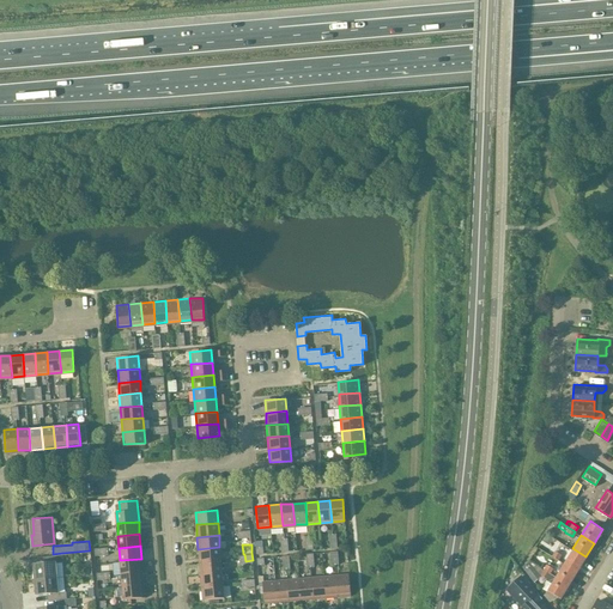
[(219,547),(198,549),(199,561),(220,559),(219,547)]
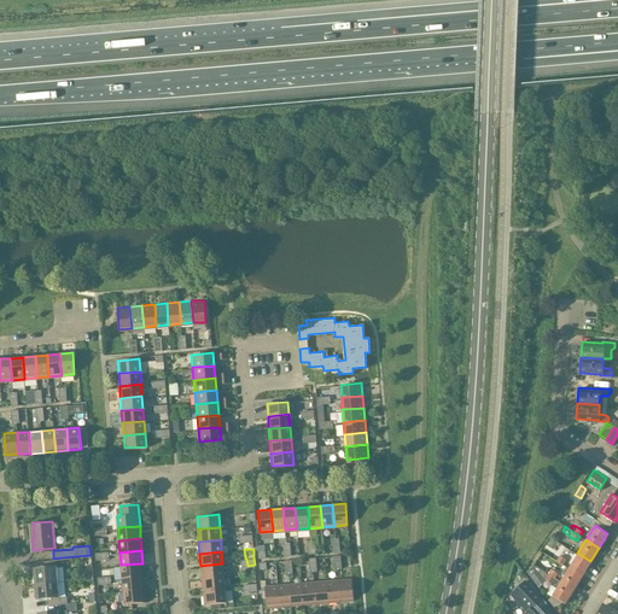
[(569,566),(582,574),(590,561),(577,553),(569,566)]
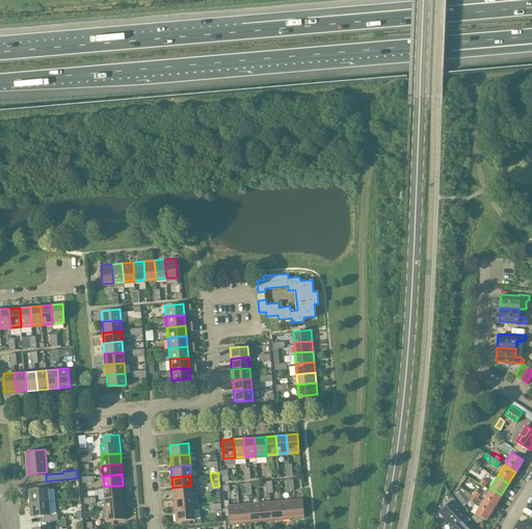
[(478,481),(484,485),(487,480),(481,477),(478,481)]
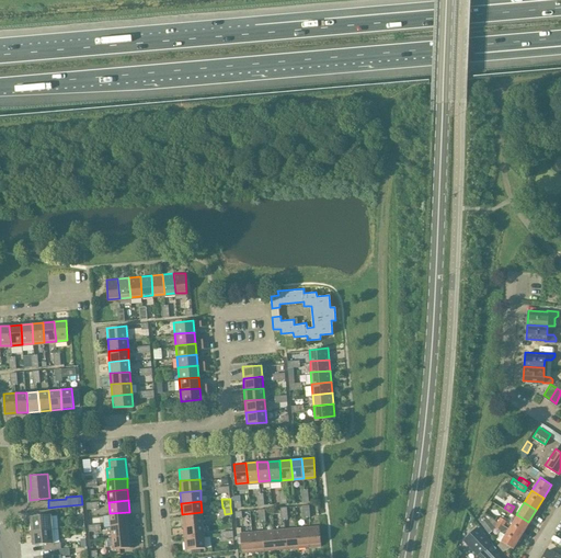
[(57,507),(48,508),(39,509),(41,514),(31,515),(32,530),(52,527),(50,514),(58,513),(57,507)]
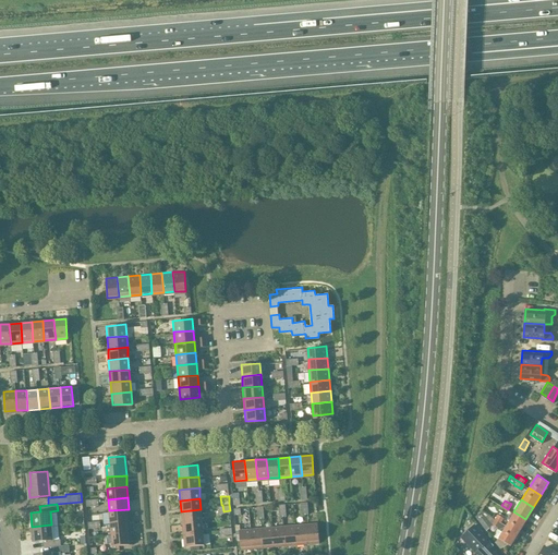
[(129,509),(109,510),(110,522),(130,520),(129,509)]
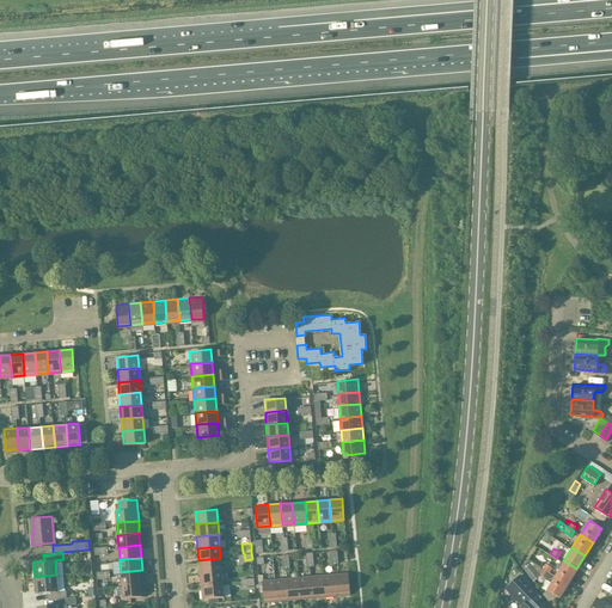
[(221,571),(220,558),(199,560),(200,572),(221,571)]
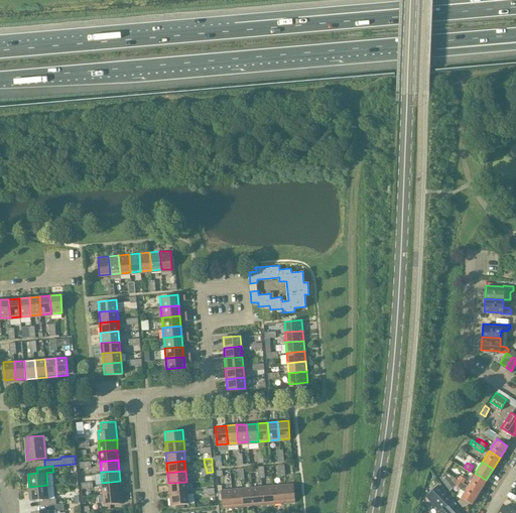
[(457,484),(456,483),(458,479),(457,478),(445,471),(439,476),(449,489),(457,484)]
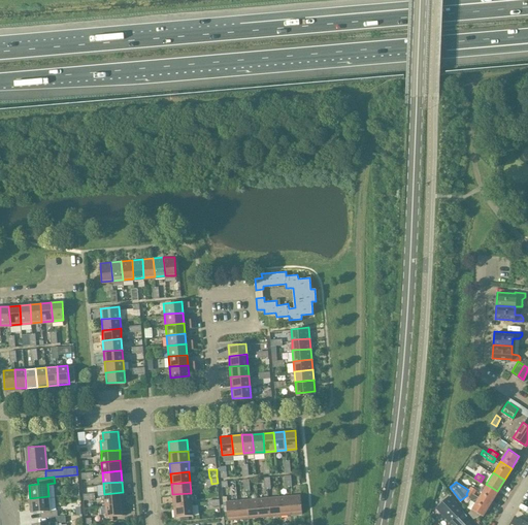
[(497,491),(486,484),(480,495),(479,496),(490,502),(497,491)]
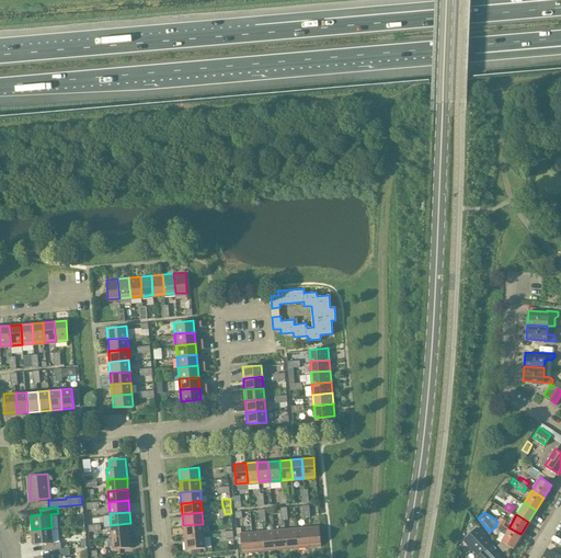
[(130,523),(111,525),(112,536),(132,534),(130,523)]
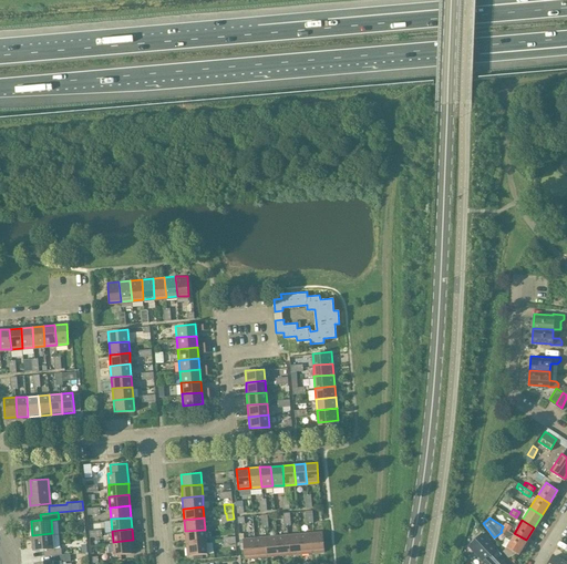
[(206,541),(205,530),(185,531),(186,542),(206,541)]
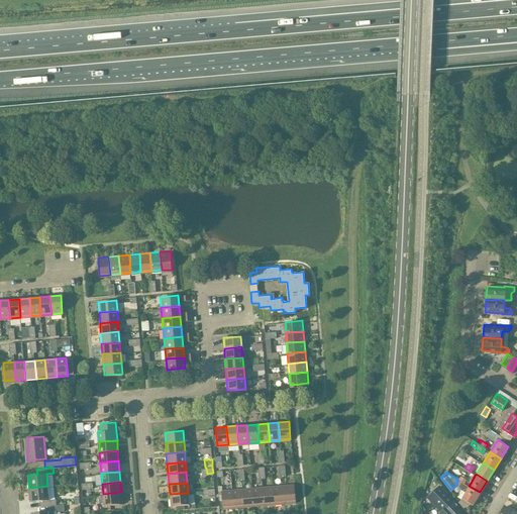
[(296,501),(294,483),(284,484),(285,502),(296,501)]
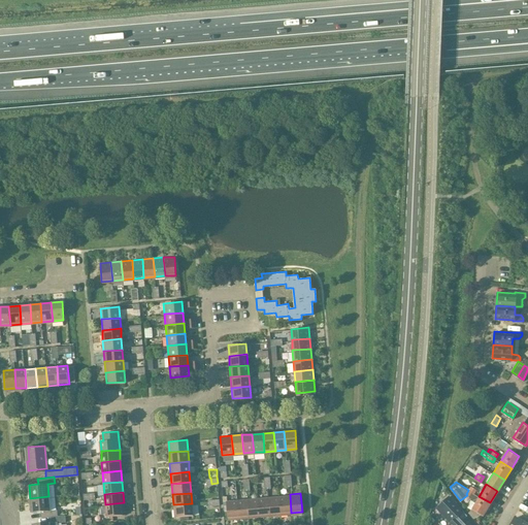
[(480,495),(473,493),(471,497),(470,497),(470,498),(475,501),(471,507),(483,515),(490,502),(479,496),(480,495)]
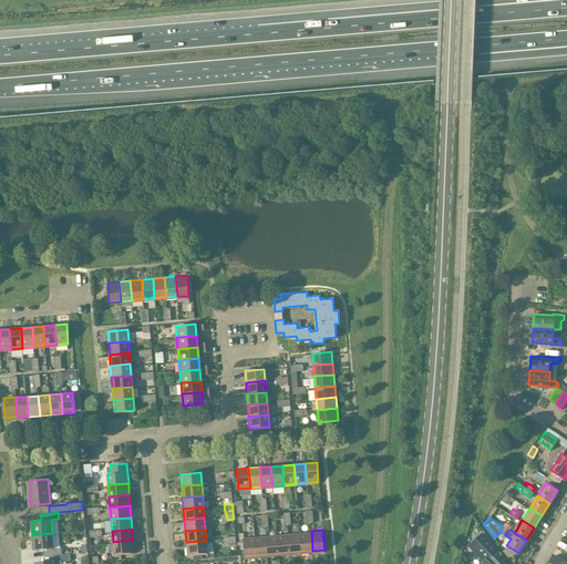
[(311,531),(299,532),(301,552),(312,551),(311,531)]
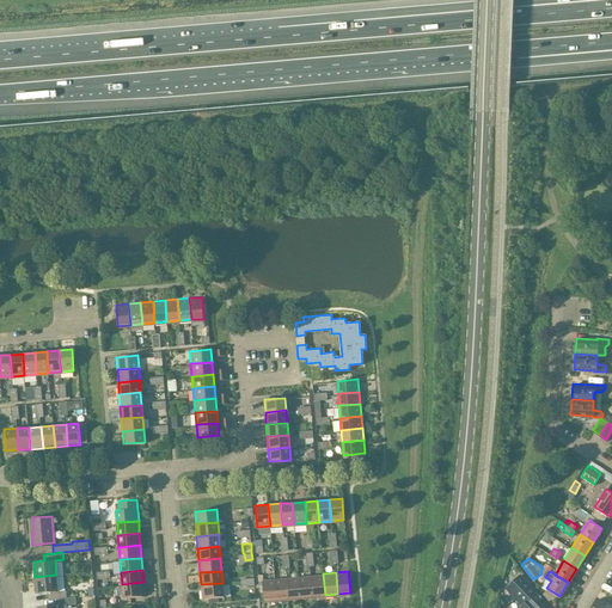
[(520,572),(505,587),(521,605),(516,607),(540,607),(530,596),(537,590),(520,572)]
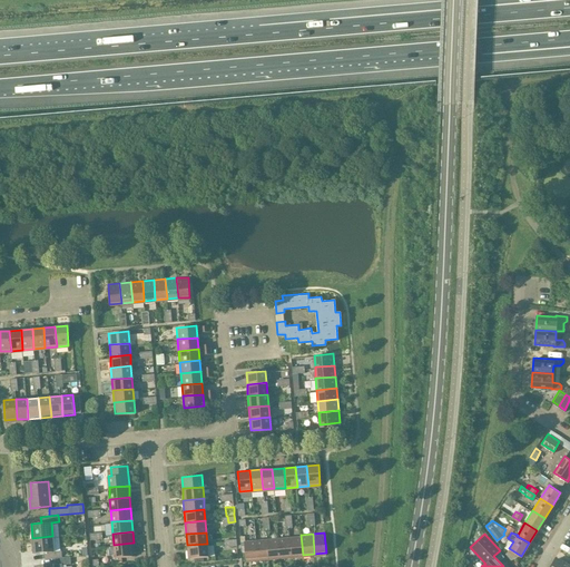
[(301,535),(290,536),(292,556),(303,555),(301,535)]
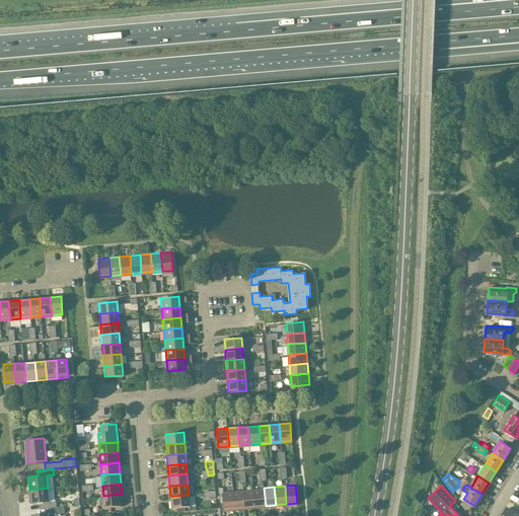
[(48,488),(29,490),(30,502),(40,501),(41,507),(50,506),(50,507),(57,506),(56,499),(49,500),(48,488)]
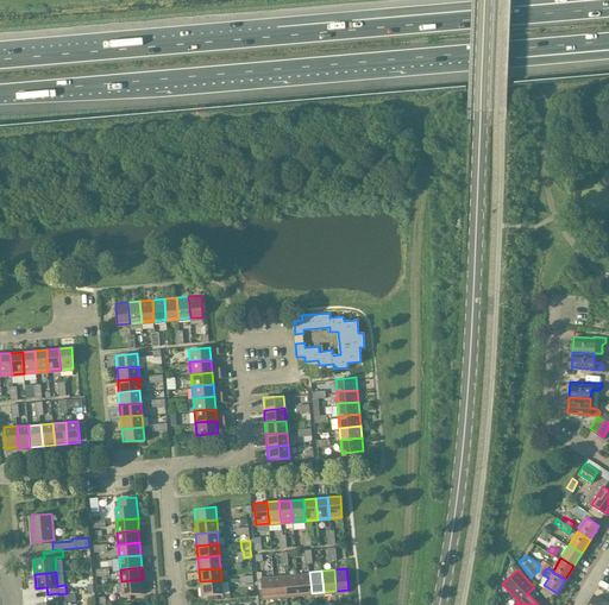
[(312,593),(309,572),(297,573),(299,594),(312,593)]
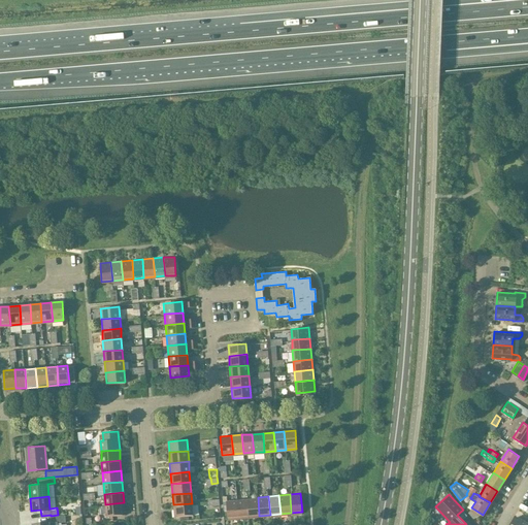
[(259,516),(258,497),(248,498),(249,517),(259,516)]
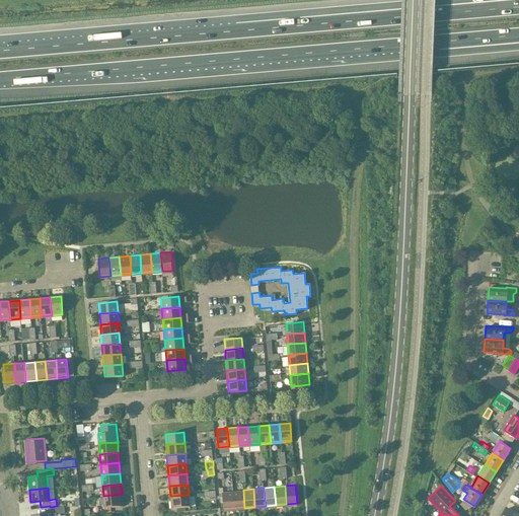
[(244,508),(243,490),(232,491),(234,509),(244,508)]
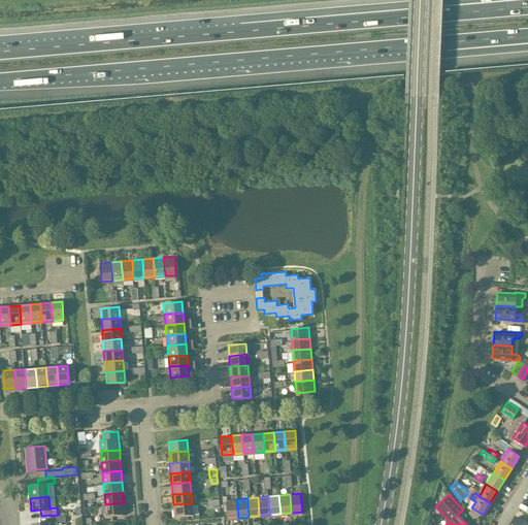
[(226,500),(227,519),(238,518),(236,499),(226,500)]
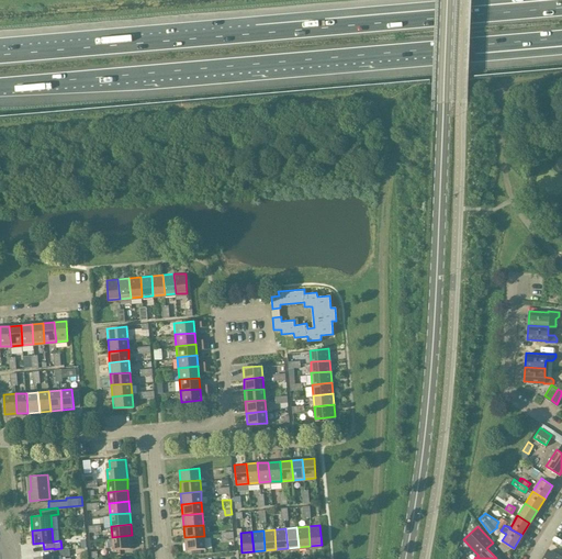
[(133,547),(132,535),(112,537),(113,548),(133,547)]
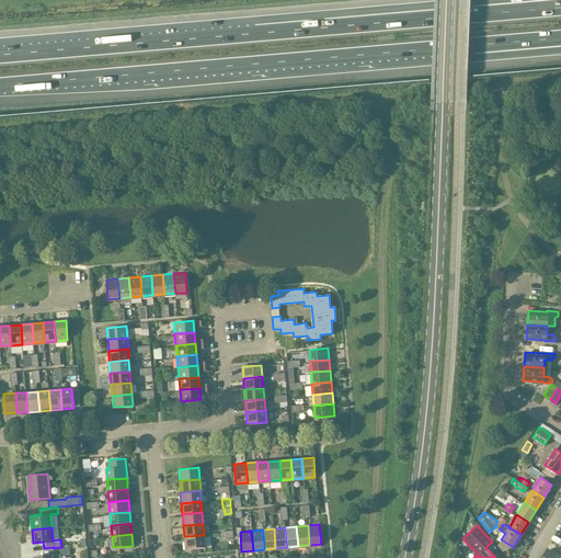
[(185,548),(205,546),(204,535),(184,536),(185,548)]
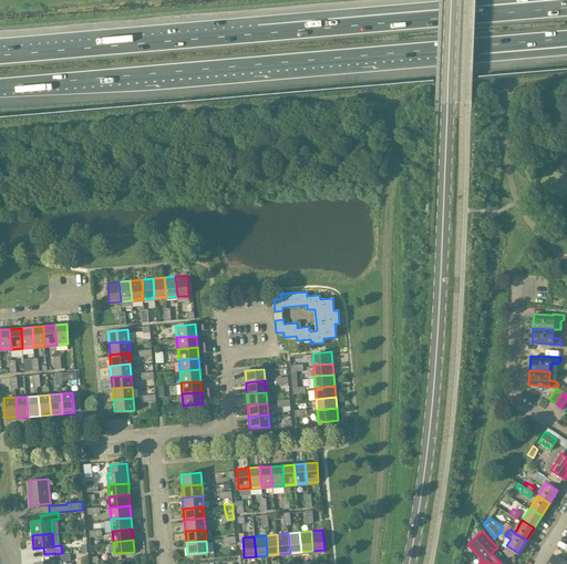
[(53,561),(34,562),(34,563),(61,563),(62,560),(70,559),(70,552),(62,553),(54,554),(55,560),(53,560),(53,561)]
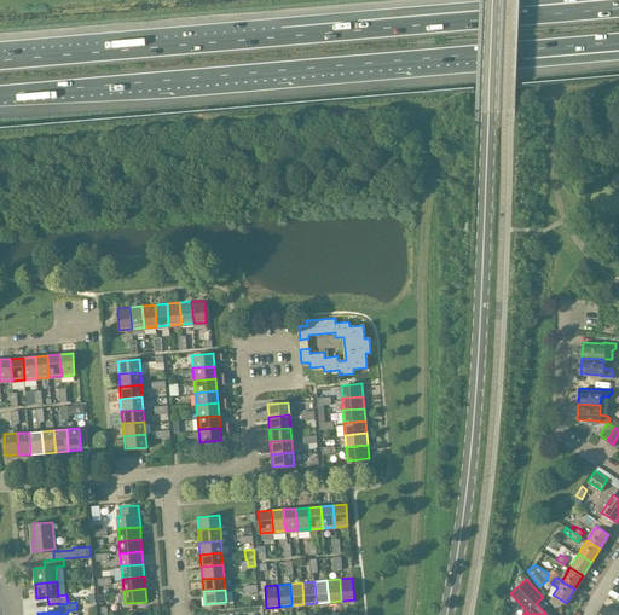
[(599,614),(618,614),(618,611),(605,604),(599,614)]
